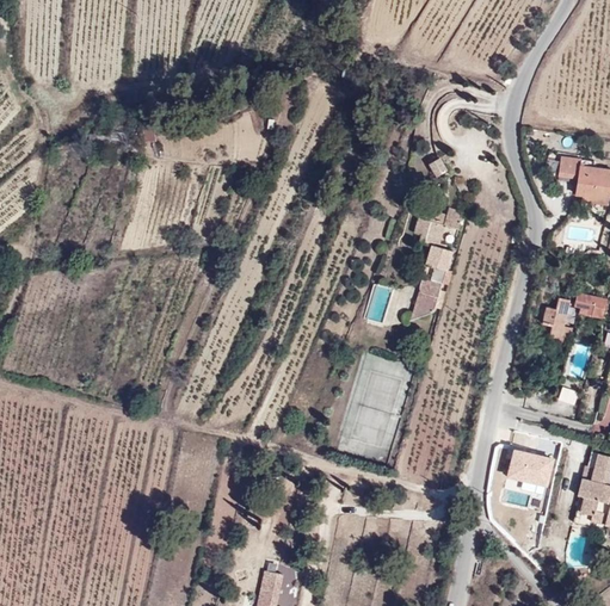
[(432,171),(444,165),(437,150),(425,156),(432,171)]
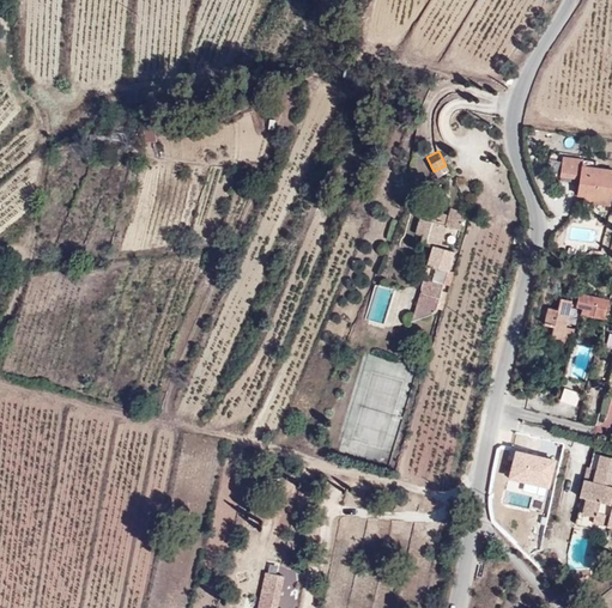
[(611,175),(595,171),(595,169),(588,166),(589,164),(562,160),(558,182),(577,186),(575,201),(583,202),(598,206),(597,212),(607,213),(610,200),(611,200),(611,175)]
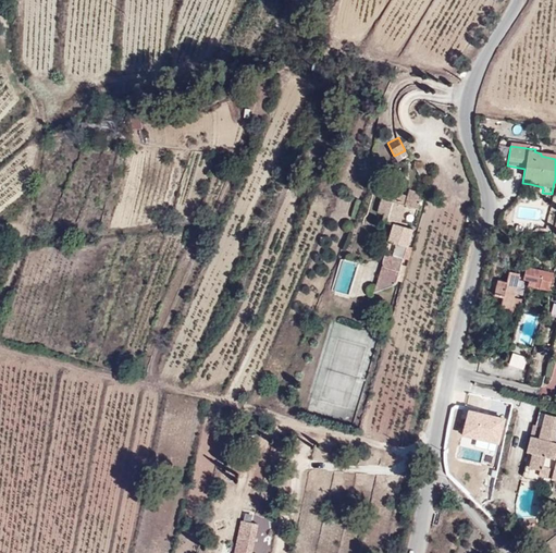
[(400,225),(407,206),(419,209),(424,194),(412,188),(409,195),(391,188),(387,197),(393,200),(388,214),(380,211),(378,219),(393,224),(392,229),(386,244),(394,246),(390,258),(380,255),(377,266),(385,268),(383,278),(399,282),(404,267),(399,266),(402,258),(406,247),(411,230),(400,225)]
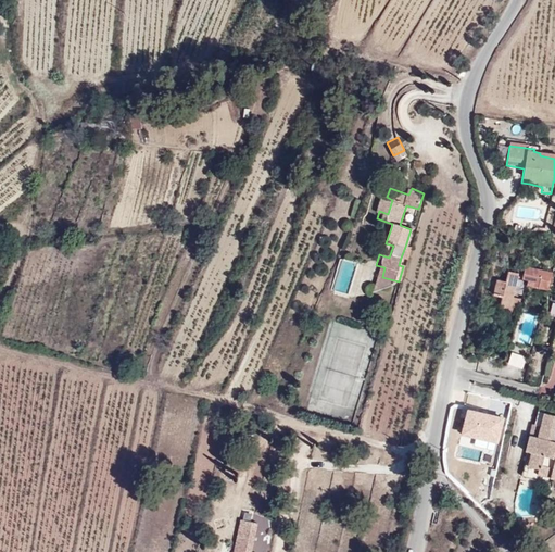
[(388,214),(392,200),(387,197),(381,195),(376,210),(379,211),(388,214)]
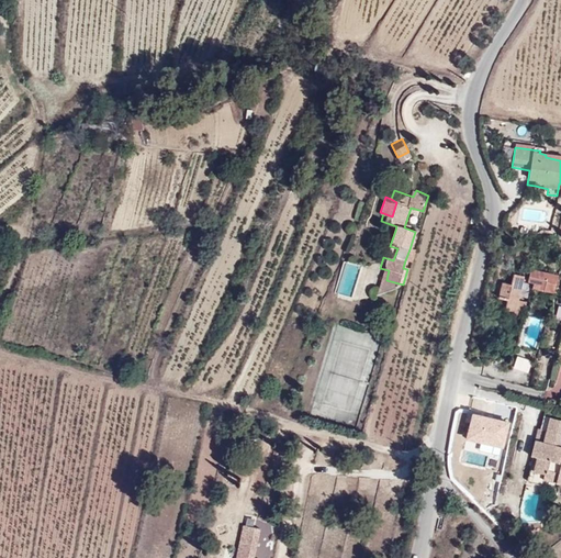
[(513,219),(536,227),(540,216),(518,207),(513,219)]
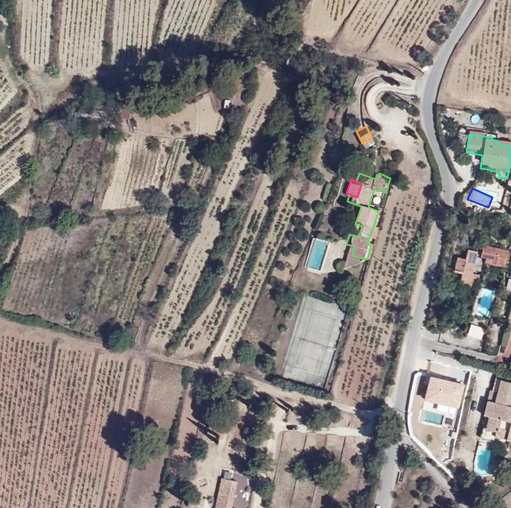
[(378,229),(373,227),(369,237),(375,239),(378,229)]
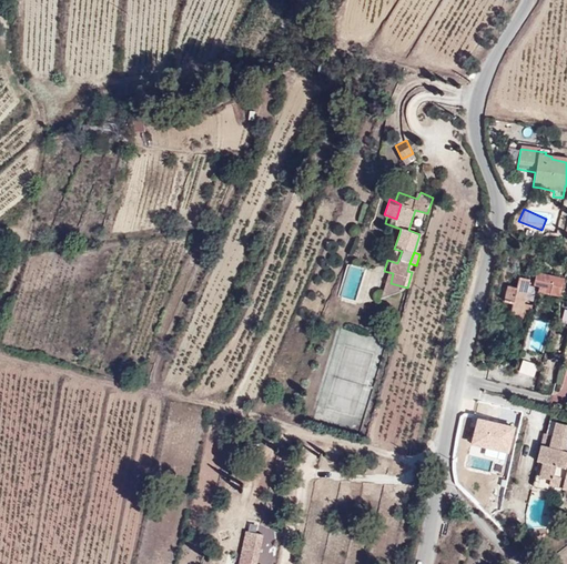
[(338,290),(354,294),(362,263),(345,260),(338,290)]
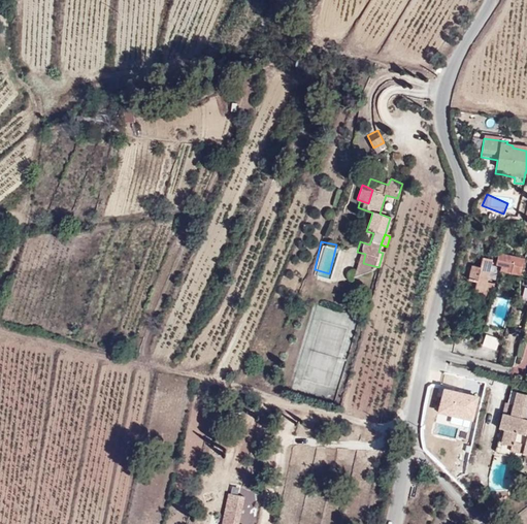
[(523,282),(526,263),(500,258),(498,271),(505,272),(513,274),(511,280),(523,282)]
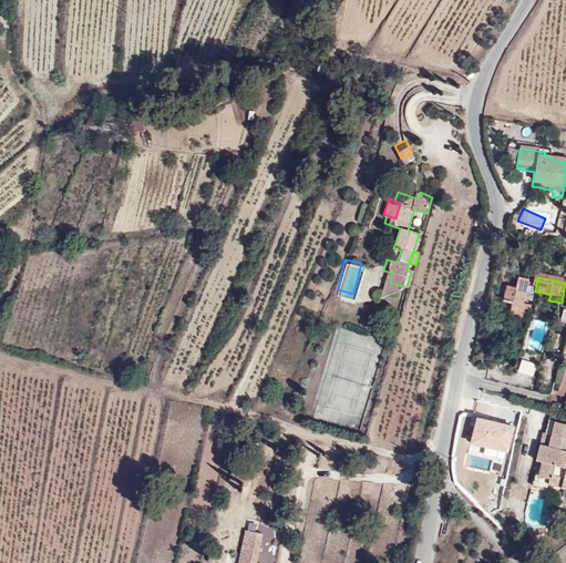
[(530,328),(534,311),(524,309),(530,284),(517,280),(516,292),(505,290),(502,307),(514,309),(511,324),(530,328)]
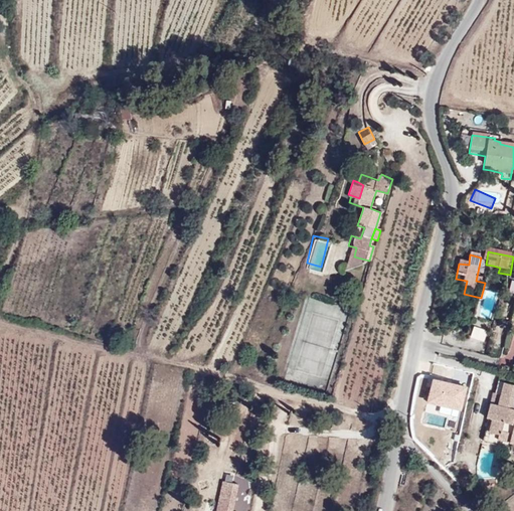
[(349,271),(368,264),(369,261),(354,257),(349,271)]
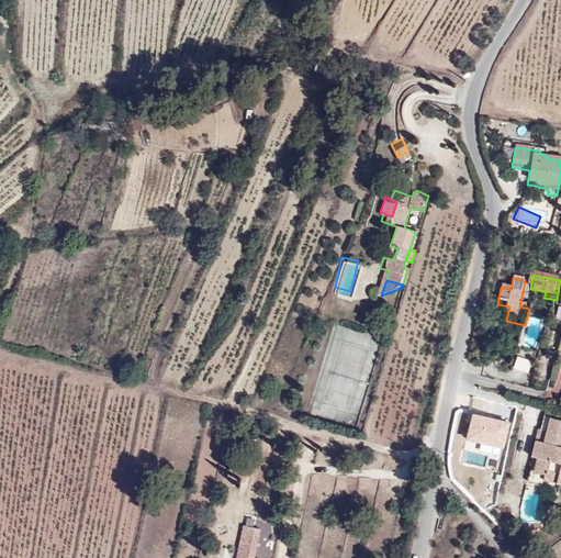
[(524,289),(520,303),(531,305),(534,291),(524,289)]
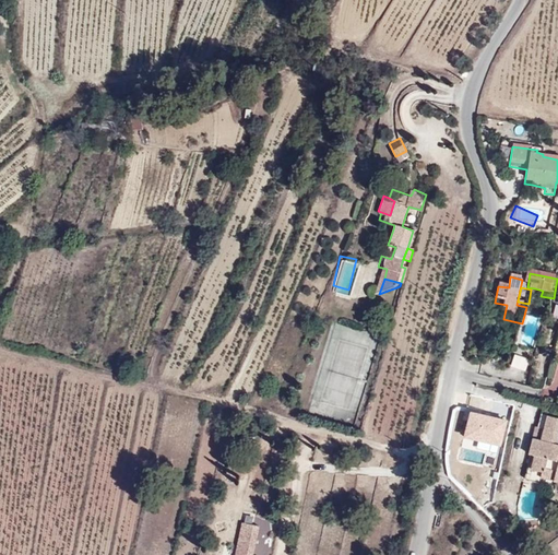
[(126,366),(132,349),(121,344),(114,362),(126,366)]
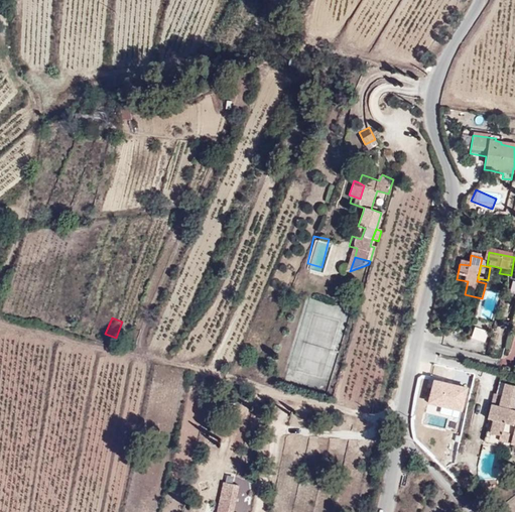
[(458,394),(460,379),(449,378),(446,392),(458,394)]
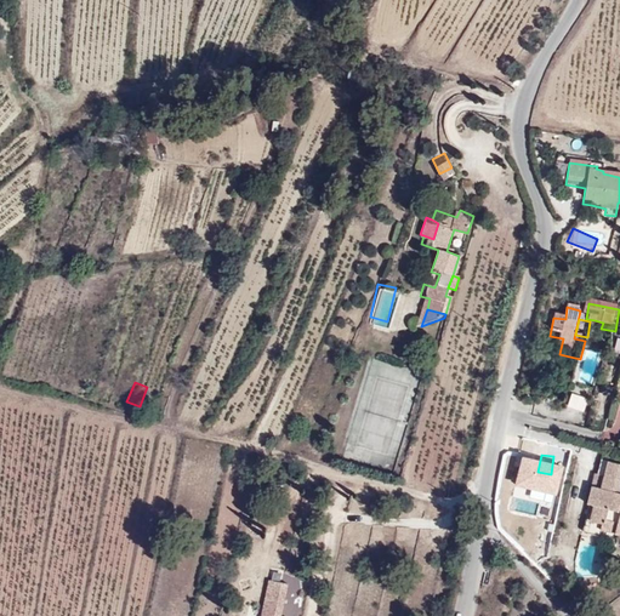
[(619,463),(608,462),(601,489),(592,486),(587,505),(595,506),(590,520),(603,524),(602,530),(619,535),(619,463)]
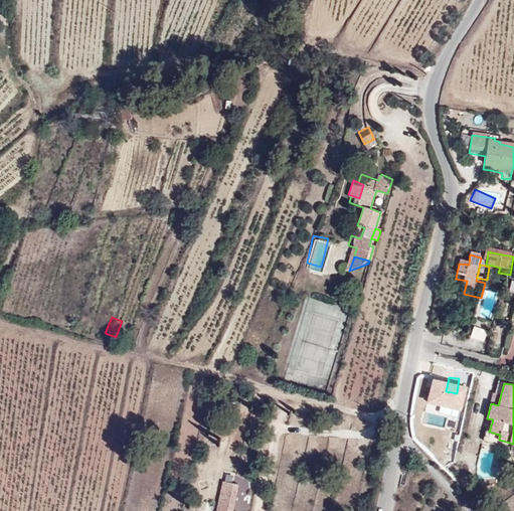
[(234,510),(235,507),(227,507),(229,479),(213,478),(212,502),(217,502),(216,510),(234,510)]
